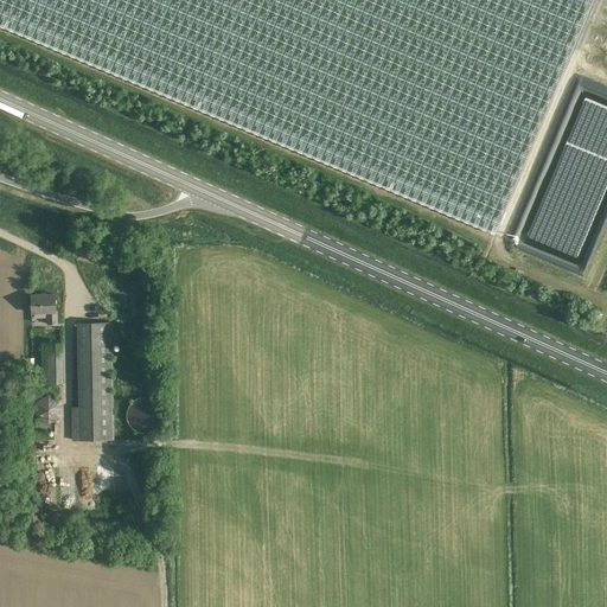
[(0,0),(0,25),(228,122),(494,234),(592,0),(0,0)]
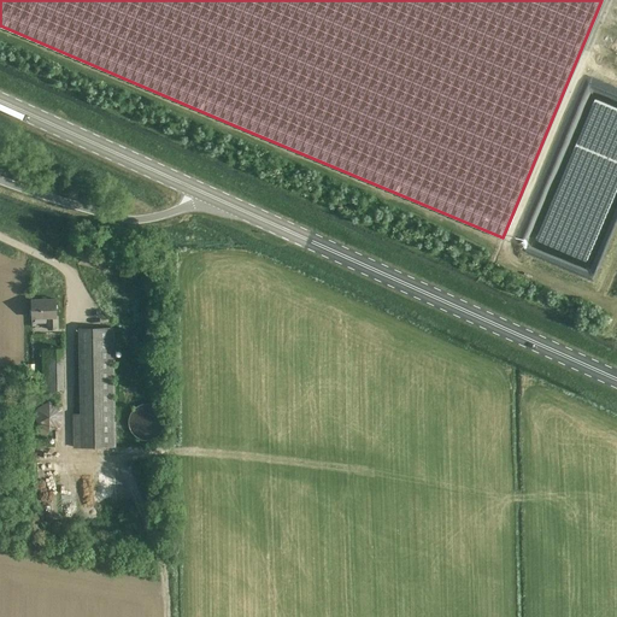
[(46,318),(47,330),(58,330),(58,316),(56,317),(56,300),(31,300),(33,318),(46,318)]
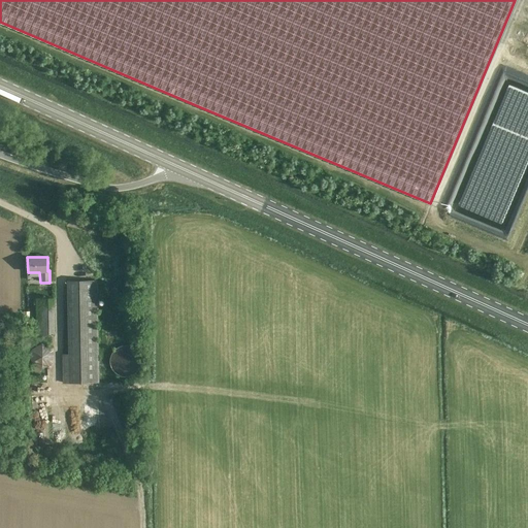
[(62,354),(63,384),(99,383),(97,281),(66,281),(68,354),(62,354)]
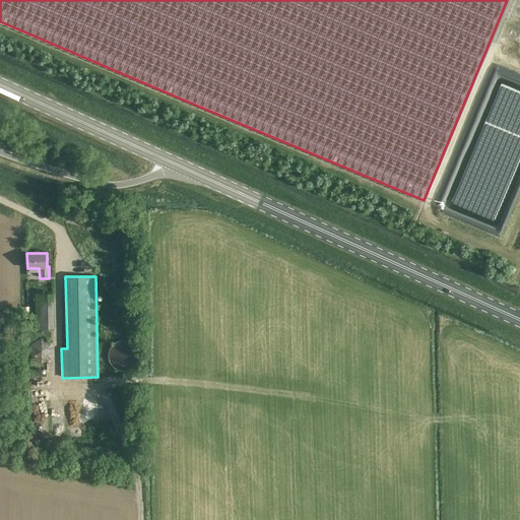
[(35,294),(36,328),(54,328),(53,294),(35,294)]
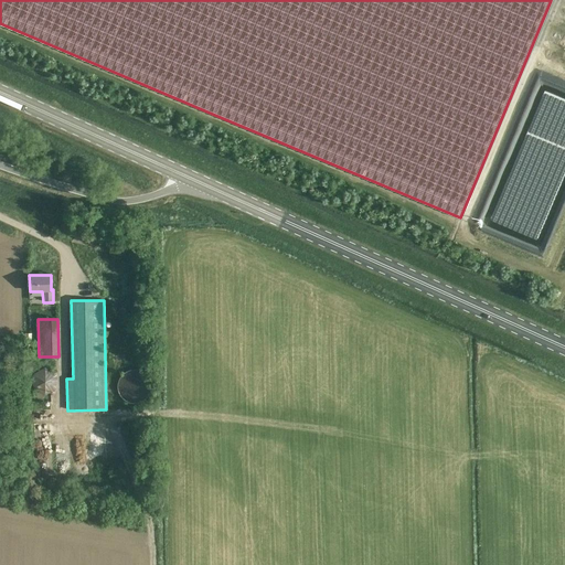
[(32,374),(32,388),(45,395),(57,388),(56,374),(44,368),(32,374)]
